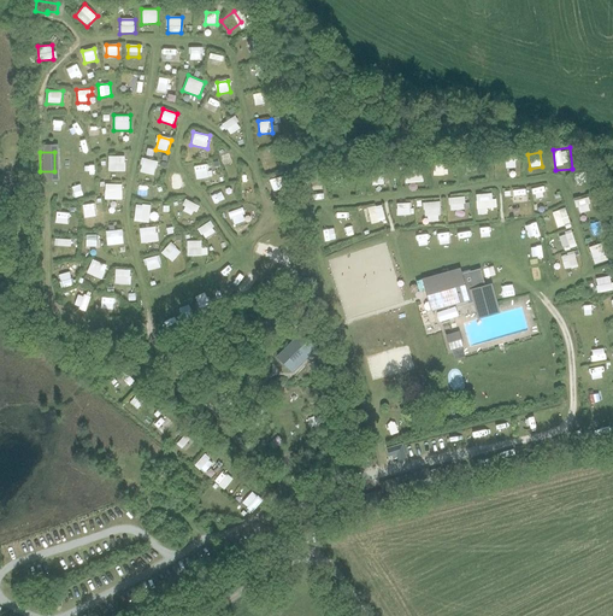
[(125,171),(125,156),(108,156),(108,171),(125,171)]
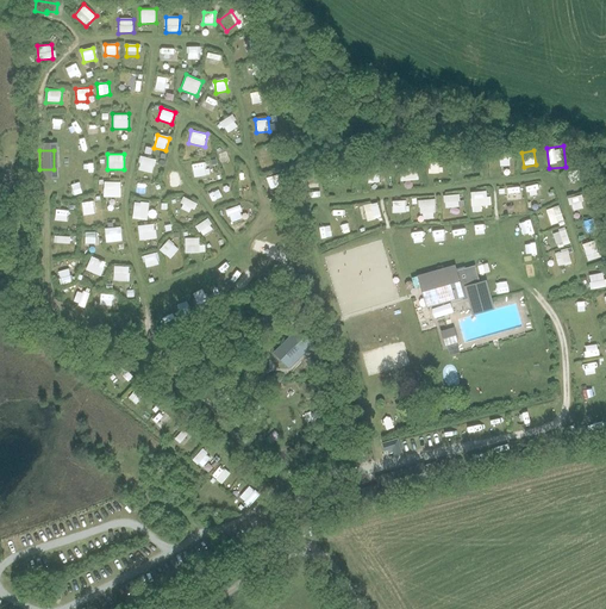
[(151,173),(155,160),(142,155),(138,169),(151,173)]
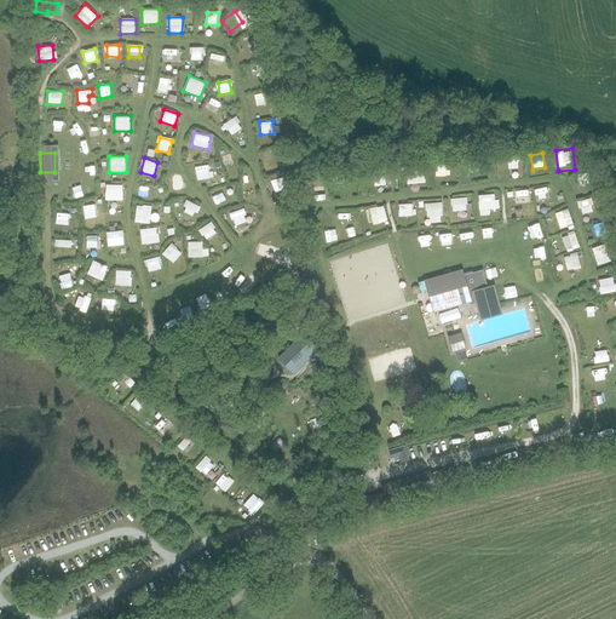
[(211,165),(195,168),(197,181),(213,178),(211,165)]
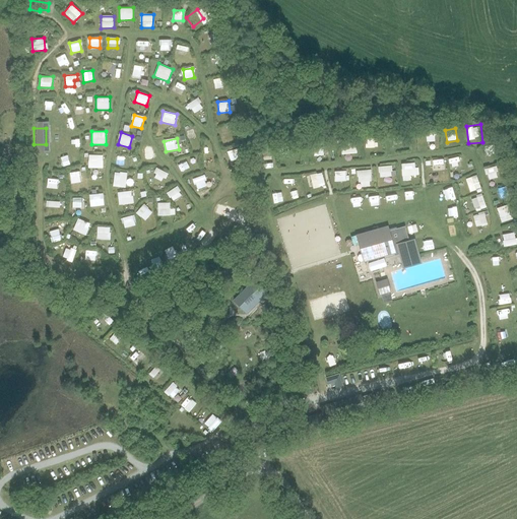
[(341,154),(357,153),(357,141),(340,141),(341,154)]
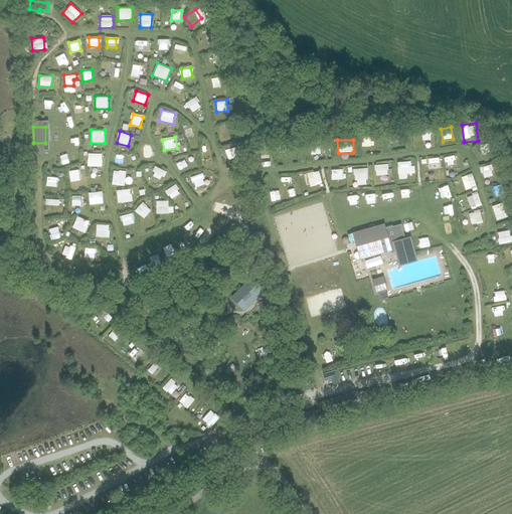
[(492,155),(490,146),(480,147),(481,156),(492,155)]
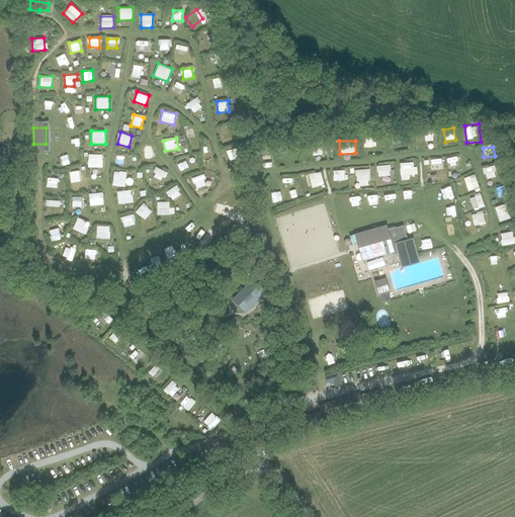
[(88,154),(88,168),(102,168),(103,155),(88,154)]
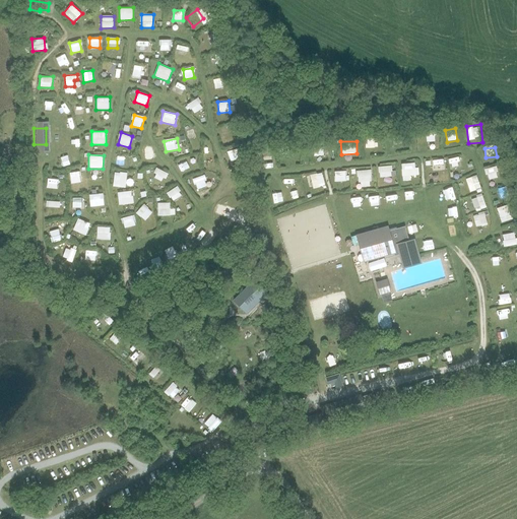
[(448,159),(450,170),(461,167),(459,156),(448,159)]
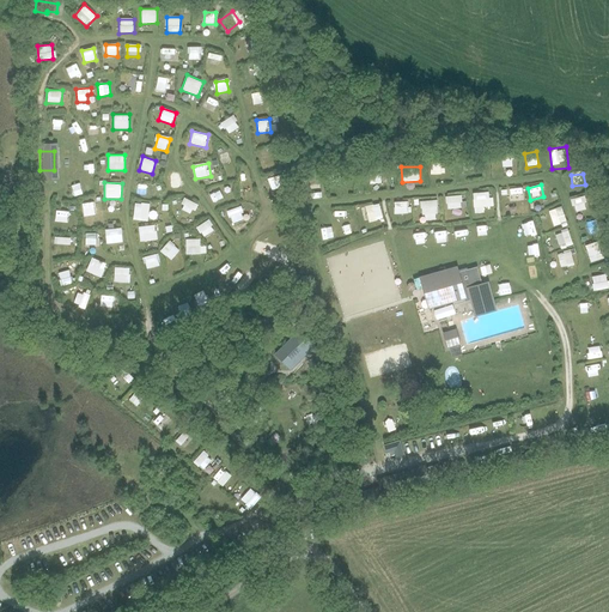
[(509,188),(510,201),(524,201),(523,188),(509,188)]
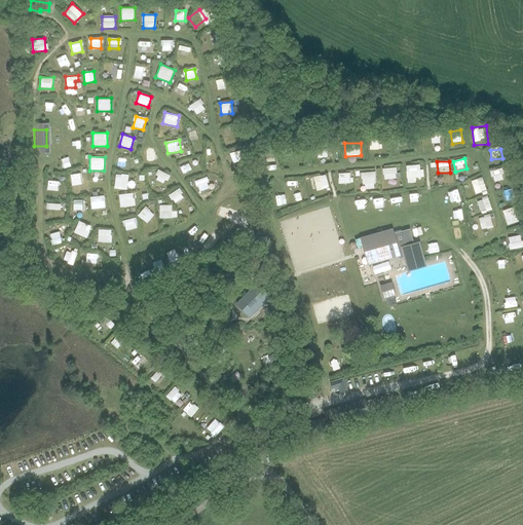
[(416,183),(415,178),(422,178),(422,164),(406,165),(407,183),(416,183)]
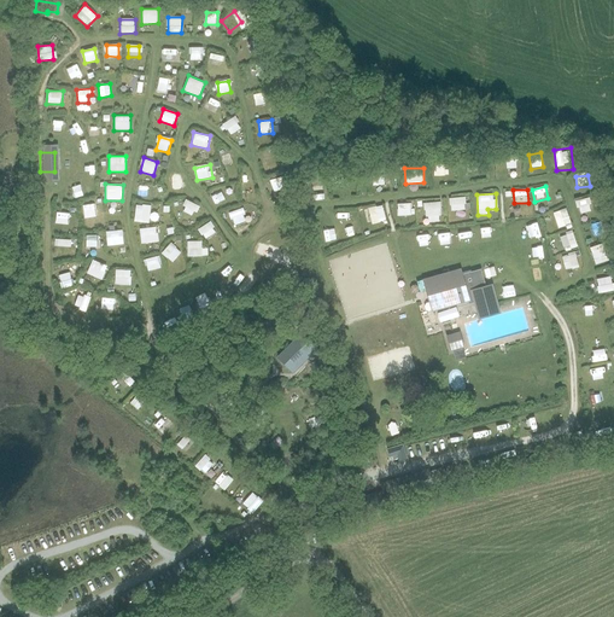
[(466,210),(465,197),(449,198),(450,211),(466,210)]
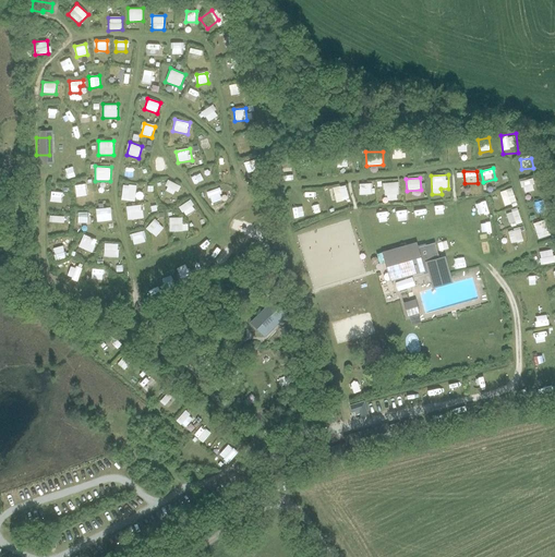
[(532,179),(521,181),(523,193),(534,191),(532,179)]
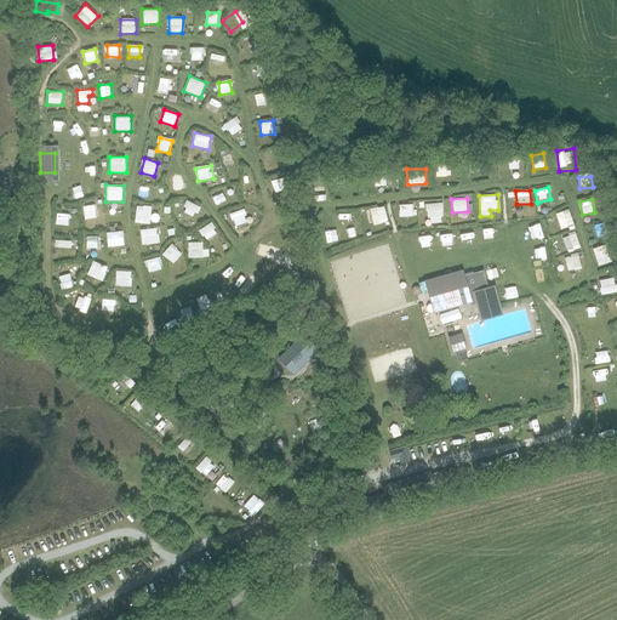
[(195,216),(200,208),(187,200),(182,209),(195,216)]
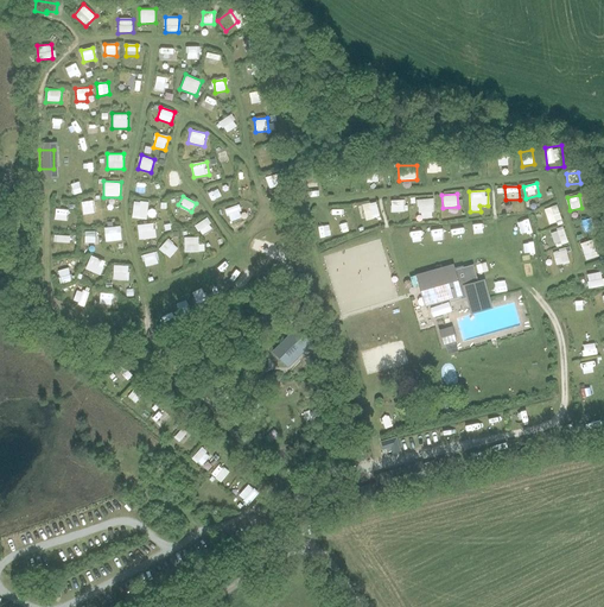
[(418,214),(434,213),(433,198),(417,200),(418,214)]
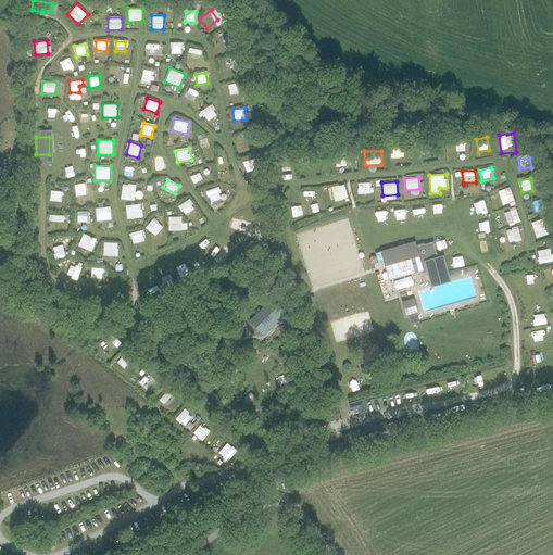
[(75,196),(87,193),(85,183),(73,185),(75,196)]
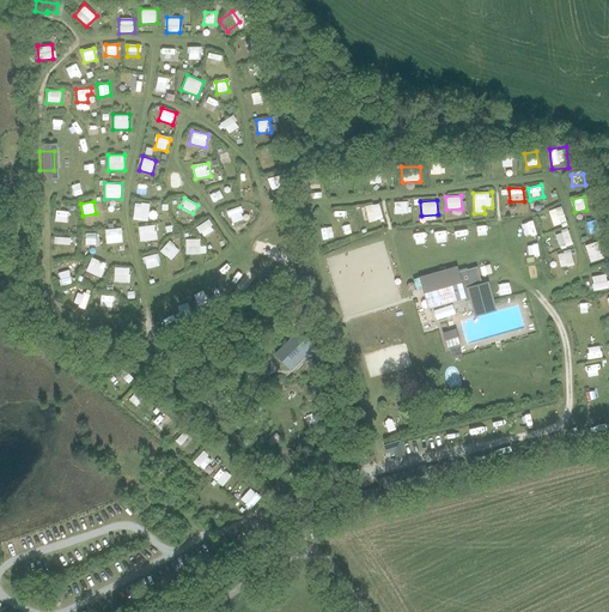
[(409,213),(409,201),(394,203),(395,214),(409,213)]
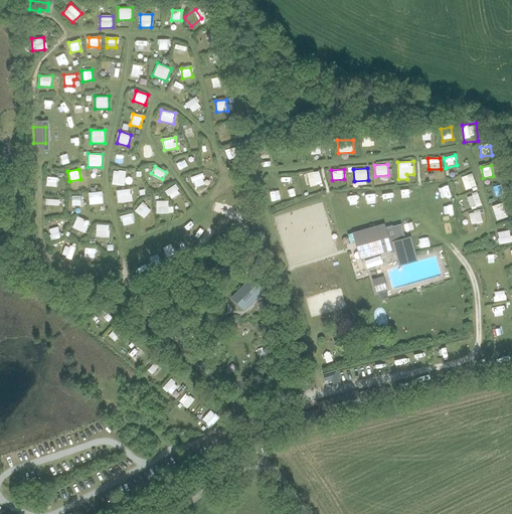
[(113,170),(113,185),(125,186),(126,171),(113,170)]
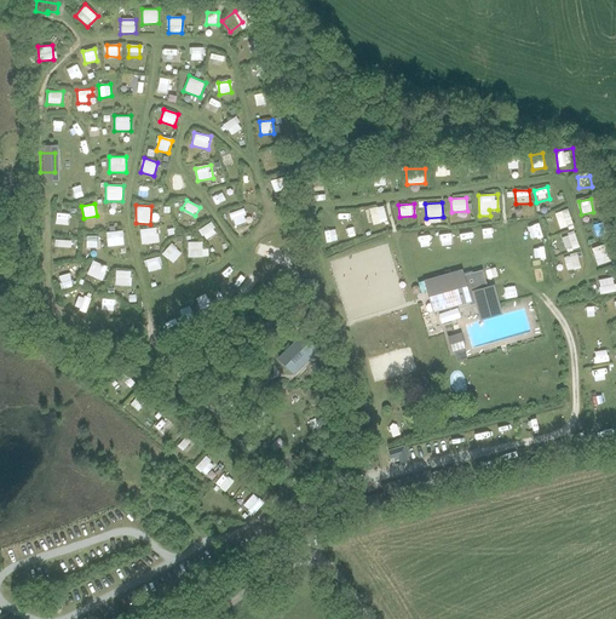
[(384,207),(369,212),(373,224),(387,221),(384,207)]
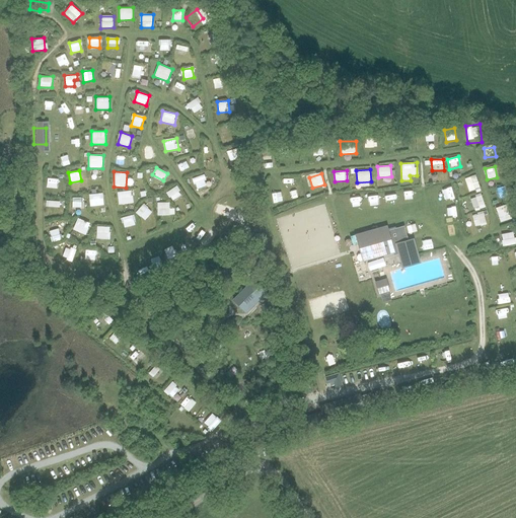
[(194,179),(197,189),(206,186),(203,175),(194,179)]
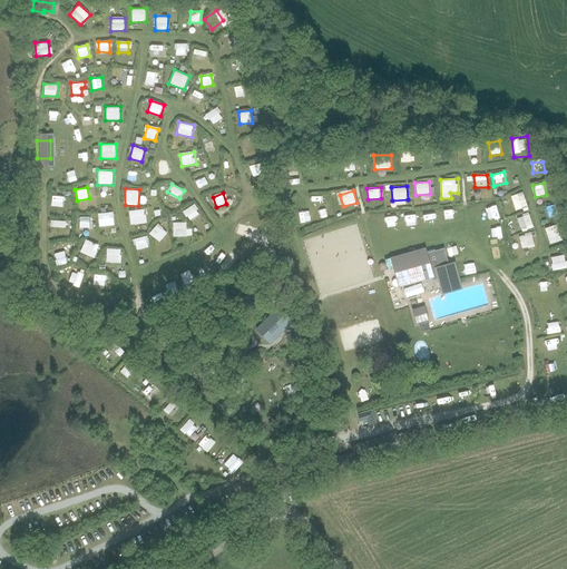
[(511,195),(514,209),(527,207),(524,193),(511,195)]
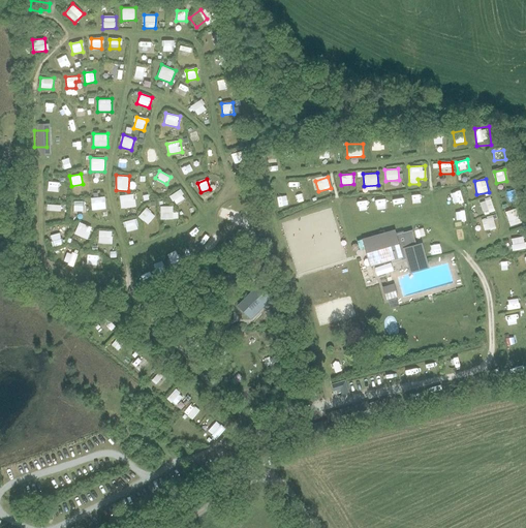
[(516,189),(506,191),(508,202),(519,199),(516,189)]
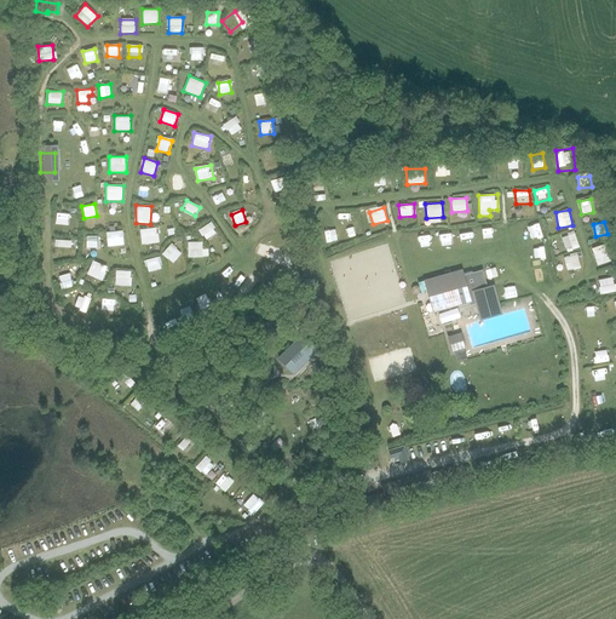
[(212,224),(199,229),(202,240),(216,235),(212,224)]
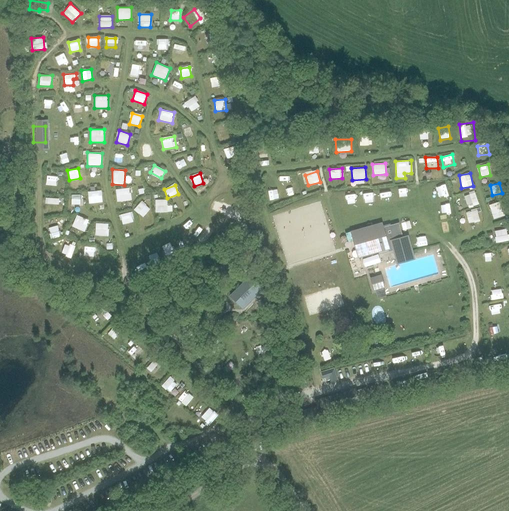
[(117,202),(131,200),(130,188),(115,189),(117,202)]
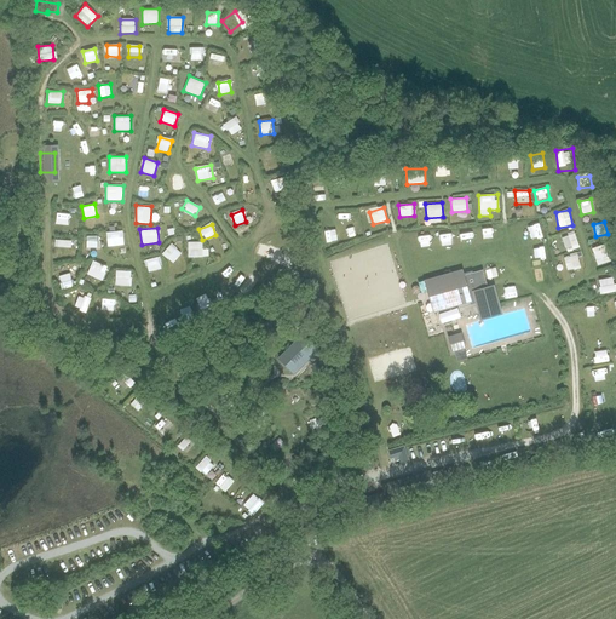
[(107,231),(107,247),(124,246),(122,231),(107,231)]
